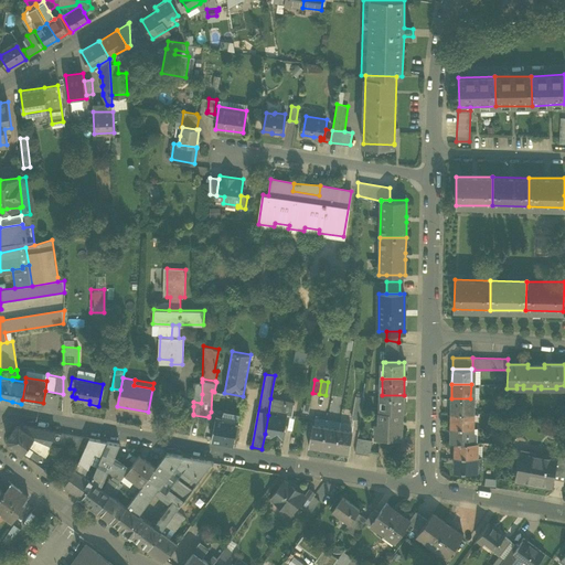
[(403,412),(404,395),(382,395),(382,412),(401,412),(403,412)]
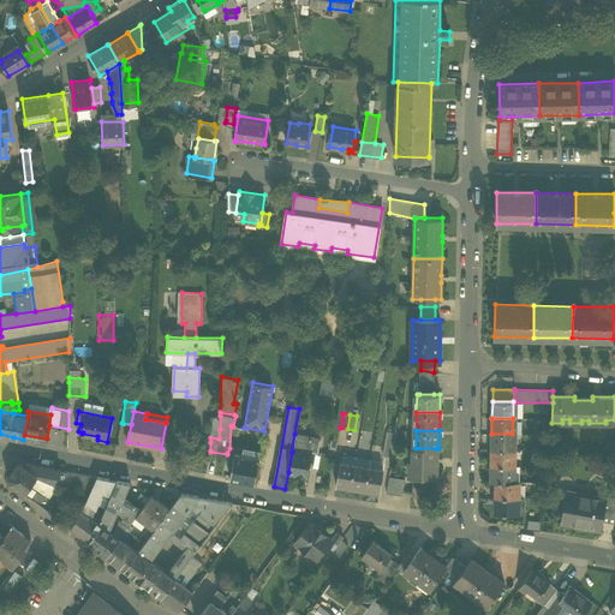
[(383,455),(393,457),(394,448),(396,435),(387,434),(383,455)]
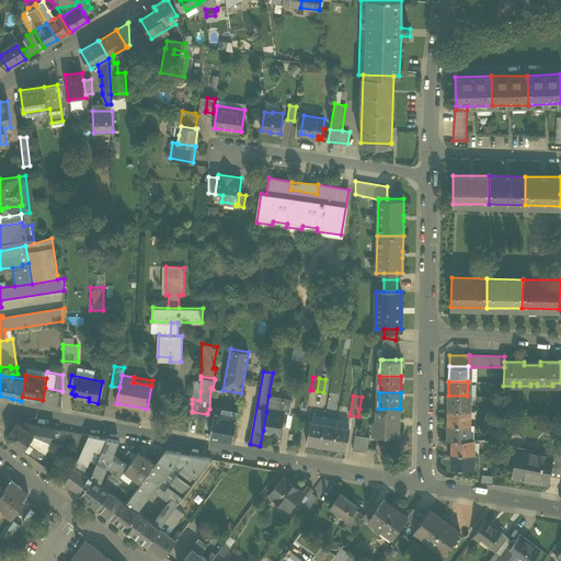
[(448,396),(448,410),(467,410),(467,396),(448,396)]
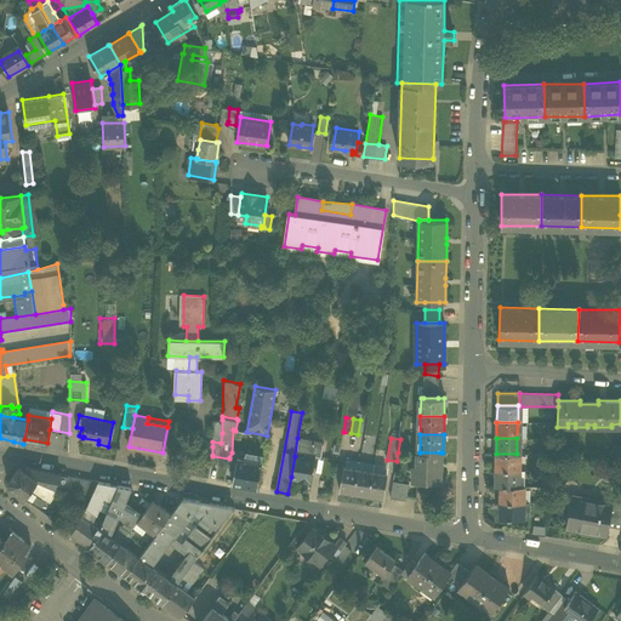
[(324,443),(303,439),(301,453),(314,454),(314,456),(322,457),(324,443)]
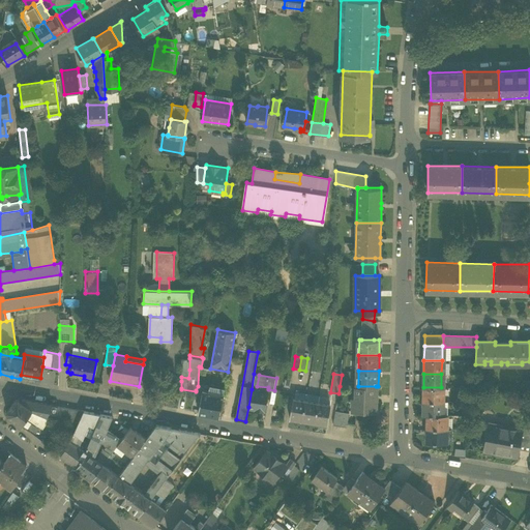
[(267,391),(268,389),(268,387),(257,386),(256,389),(252,389),(248,407),(256,408),(264,410),(267,391)]
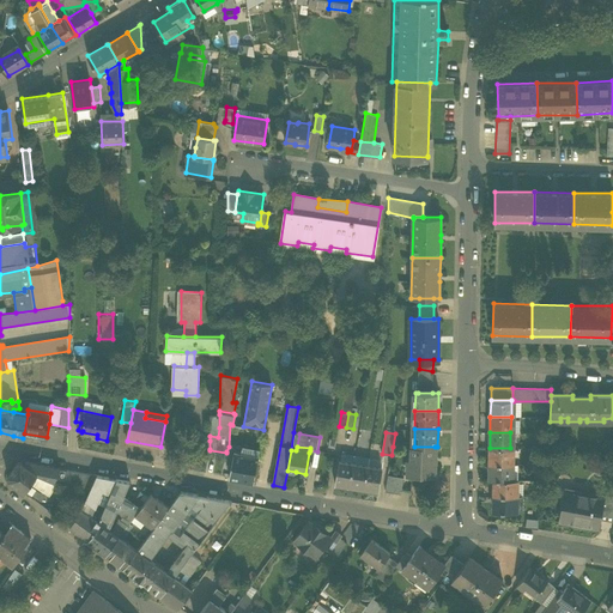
[(435,475),(435,447),(414,447),(412,447),(411,475),(435,475)]
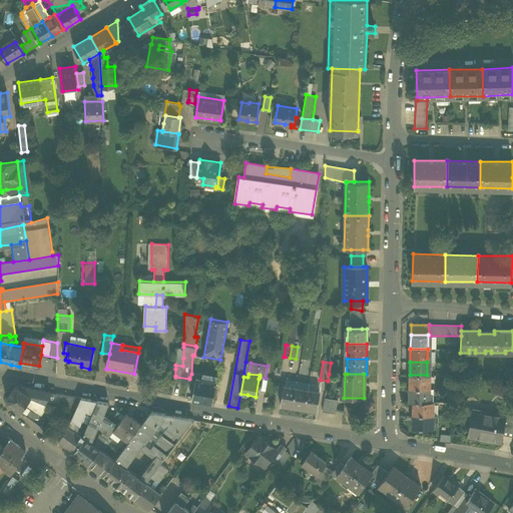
[(410,375),(410,388),(427,388),(427,375),(410,375)]
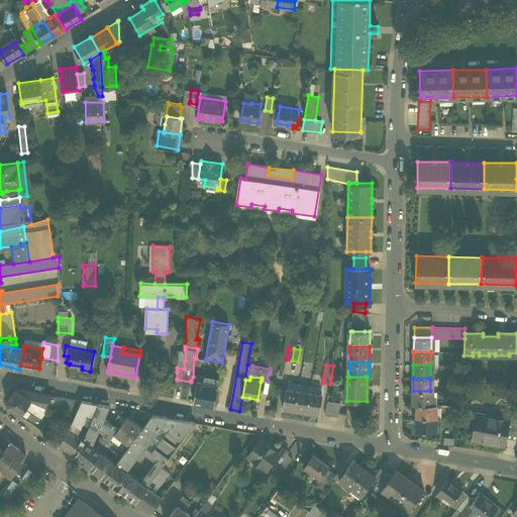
[(214,406),(217,386),(208,384),(197,382),(197,383),(194,402),(214,406)]
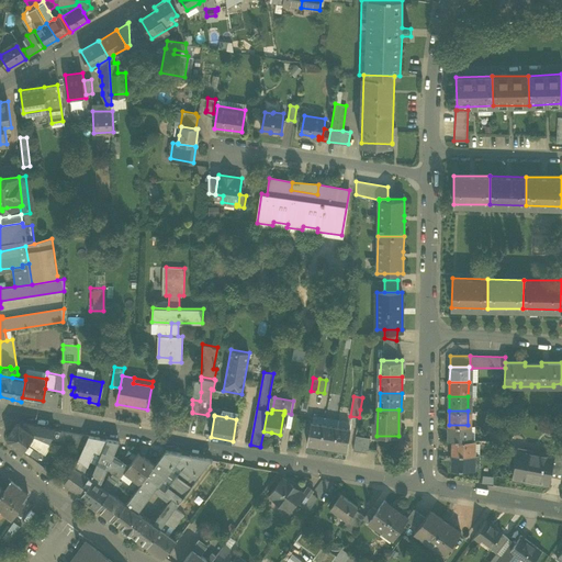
[(8,440),(23,451),(34,435),(52,441),(57,429),(24,423),(22,424),(20,423),(15,424),(7,436),(8,440)]
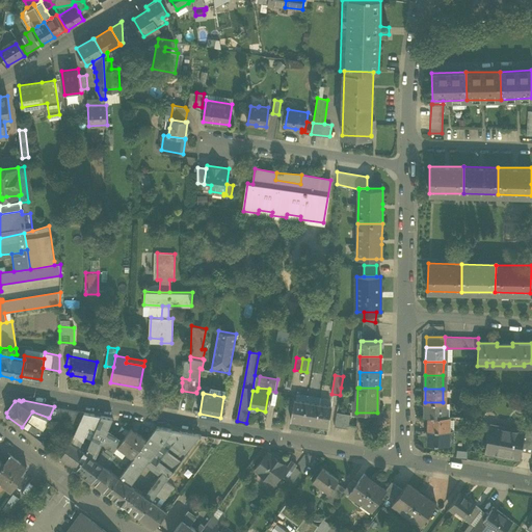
[(291,418),(303,420),(307,402),(294,400),(291,418)]
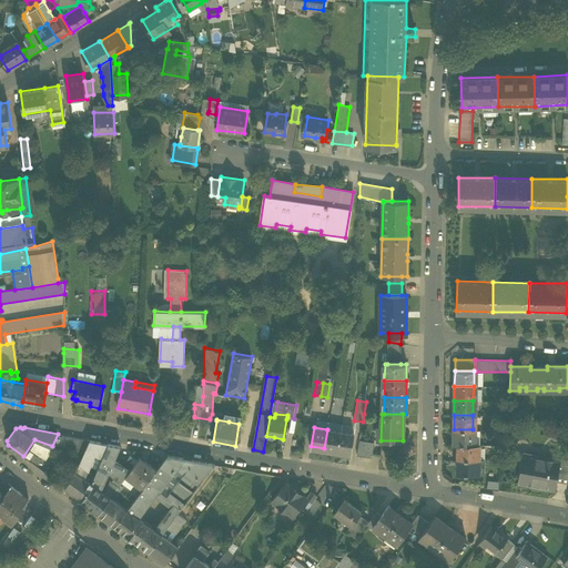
[(341,433),(327,429),(324,448),(337,450),(341,433)]
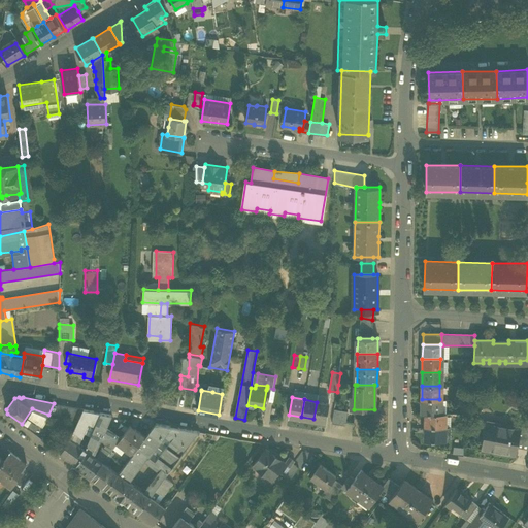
[(422,413),(426,413),(439,414),(439,399),(422,399),(422,413)]
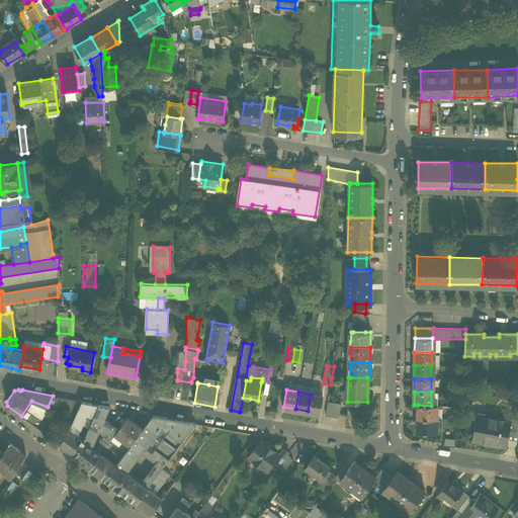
[(323,397),(311,395),(308,411),(320,413),(323,397)]
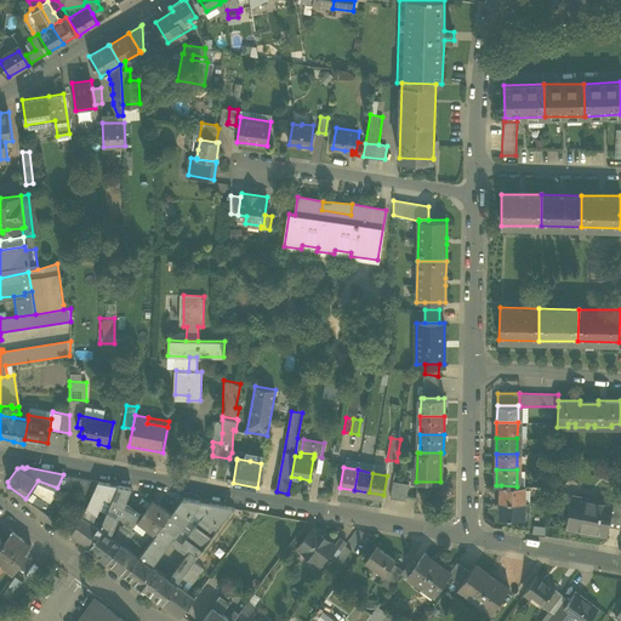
[(56,489),(61,490),(68,476),(63,474),(57,488),(56,489)]
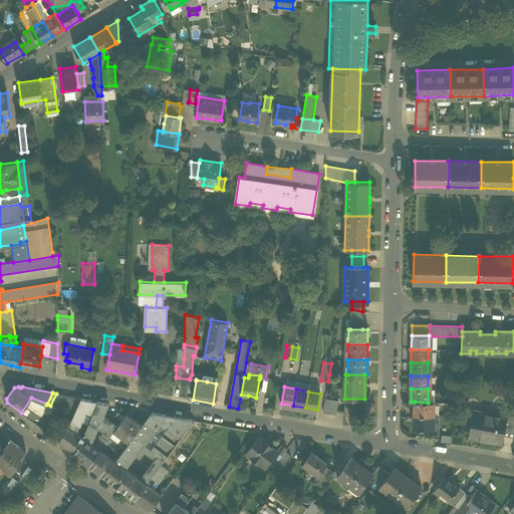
[(81,399),(56,394),(50,406),(75,411),(81,399)]
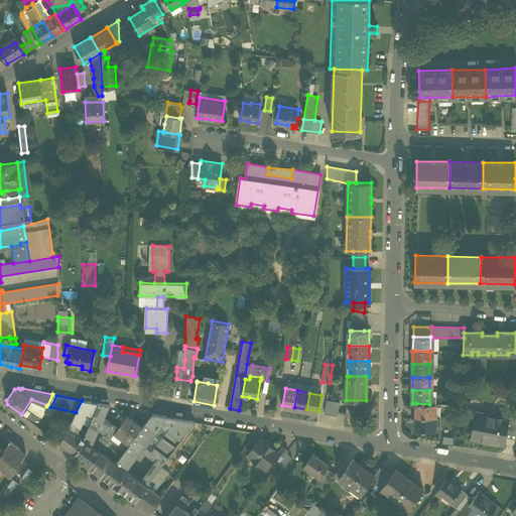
[(325,413),(338,415),(340,402),(327,399),(325,413)]
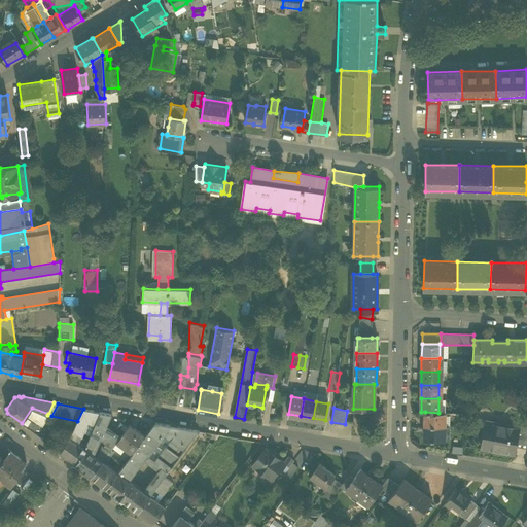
[(84,429),(88,420),(93,410),(83,409),(77,421),(76,424),(84,429)]
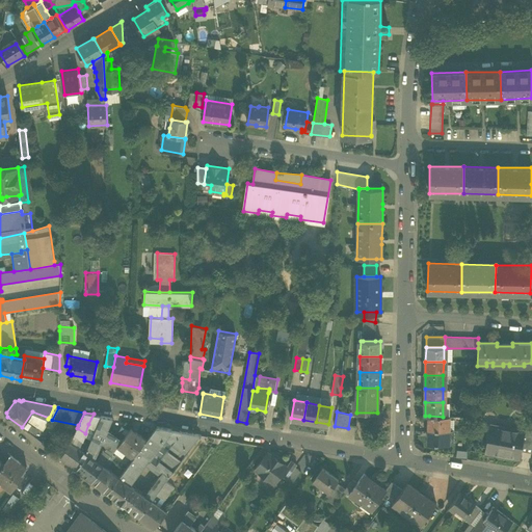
[(102,416),(94,414),(88,424),(97,426),(102,416)]
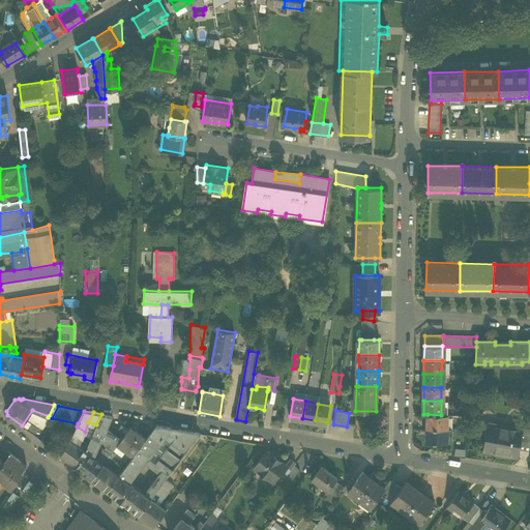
[(111,416),(101,414),(96,424),(87,447),(87,448),(87,452),(94,458),(102,437),(106,429),(111,416)]
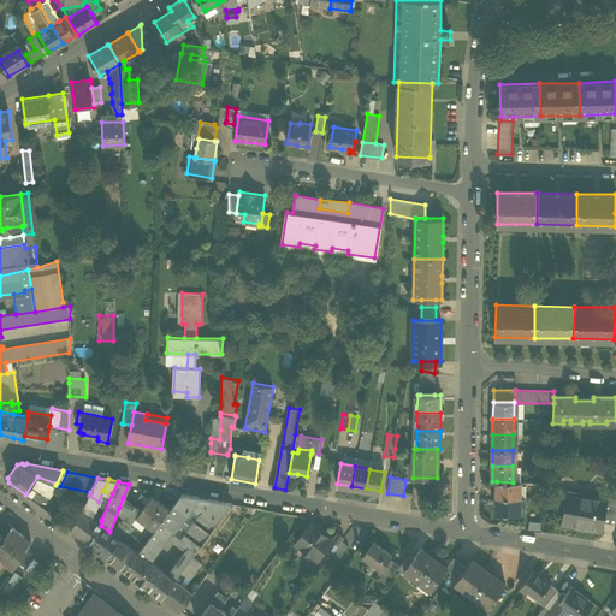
[(497,481),(496,497),(517,497),(517,483),(515,483),(513,483),(497,481)]
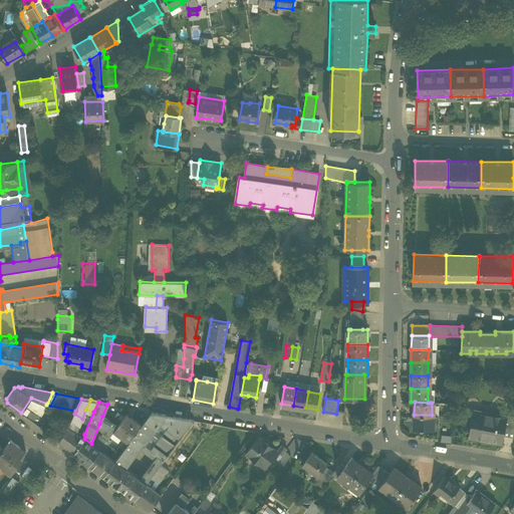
[(470,438),(500,444),(502,435),(503,430),(505,416),(504,416),(475,411),(474,412),(477,412),(472,437),(470,437),(470,438)]
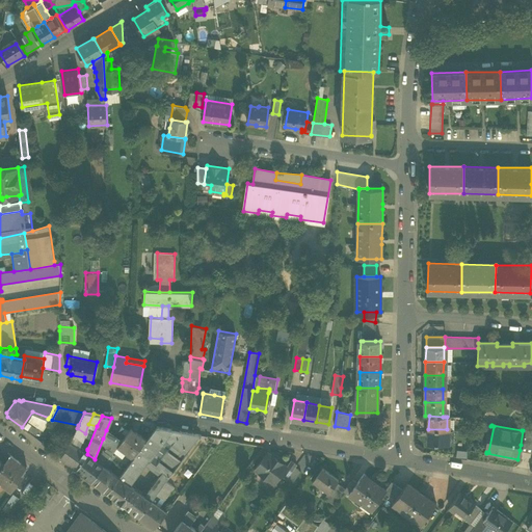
[(118,477),(130,485),(131,484),(149,459),(162,470),(169,475),(200,433),(157,426),(147,440),(133,457),(130,462),(118,477)]
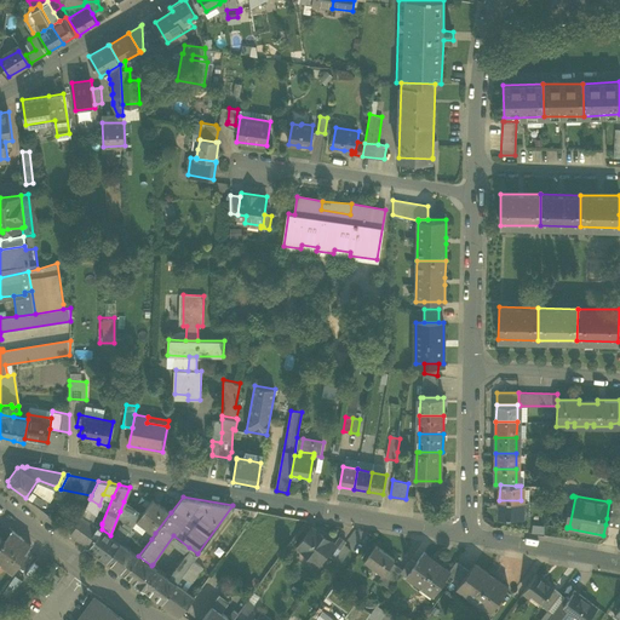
[(90,499),(82,515),(91,521),(96,512),(99,505),(90,499)]
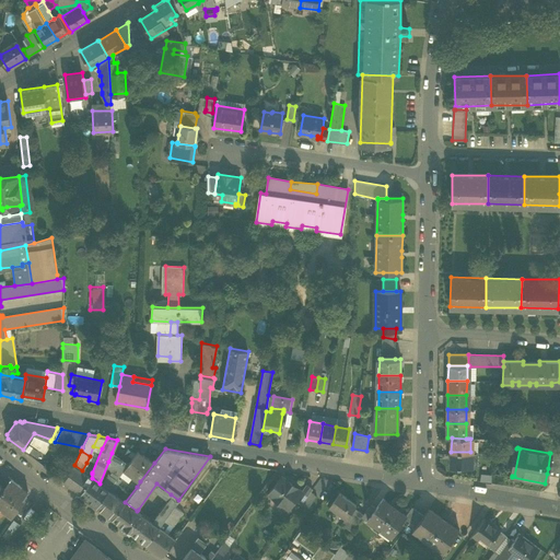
[(138,451),(129,462),(124,469),(140,481),(154,463),(138,451)]
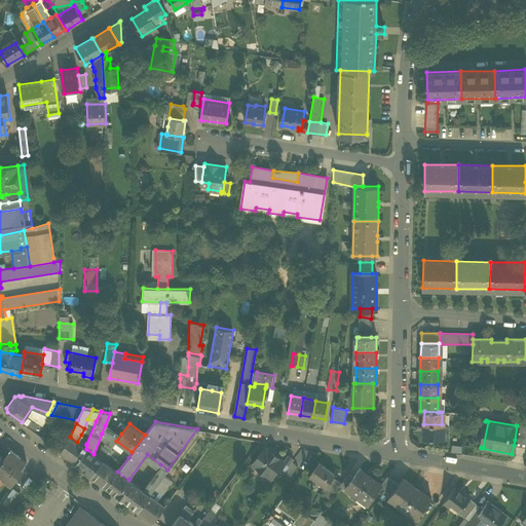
[(515,440),(525,442),(525,424),(517,423),(516,425),(517,425),(515,440)]
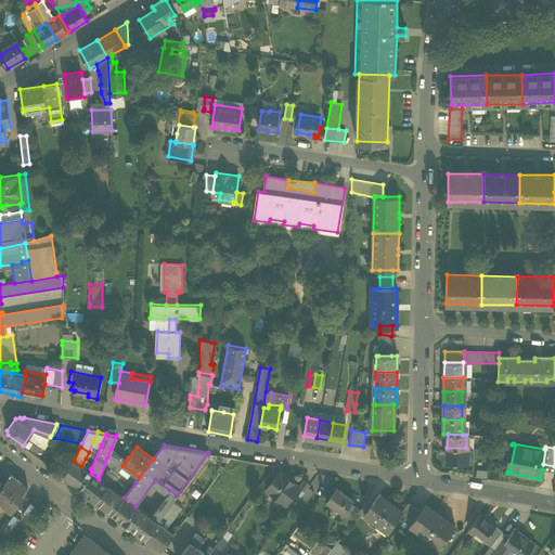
[(447,463),(465,463),(466,448),(447,448),(447,463)]
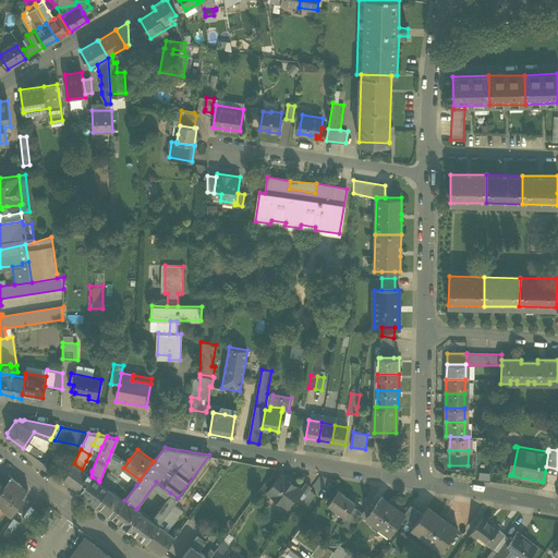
[(129,460),(111,451),(108,460),(123,468),(129,460)]
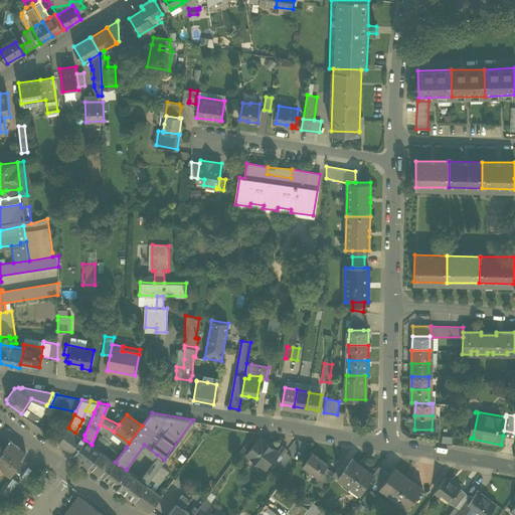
[(81,437),(75,433),(68,427),(58,442),(71,452),(81,437)]
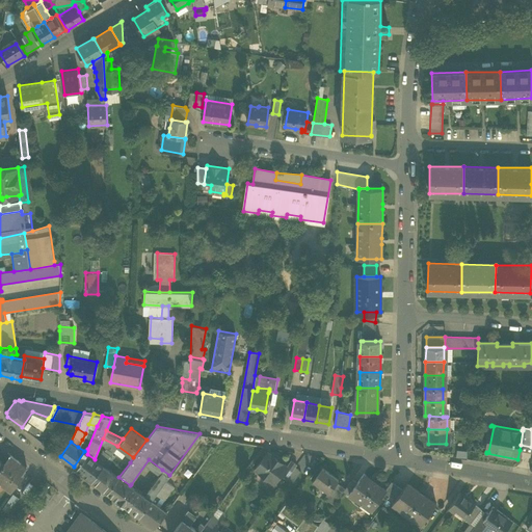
[(103,453),(108,457),(109,457),(114,451),(106,445),(103,453)]
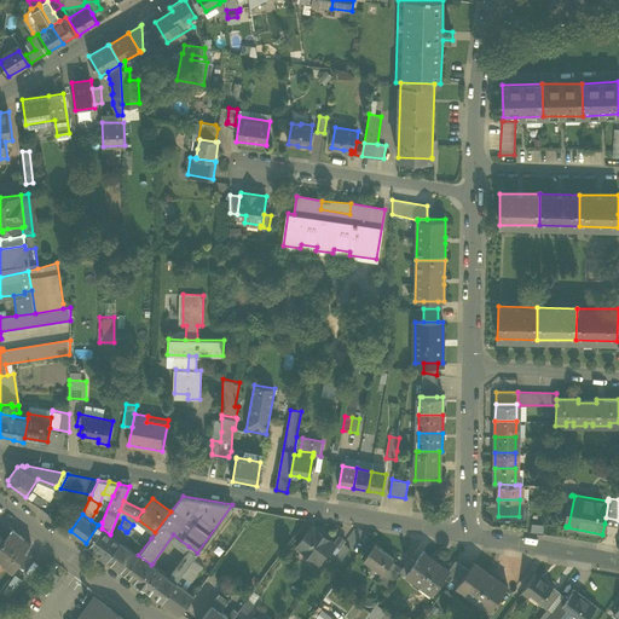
[(296,544),(319,561),(327,551),(334,542),(333,542),(311,526),(296,544)]
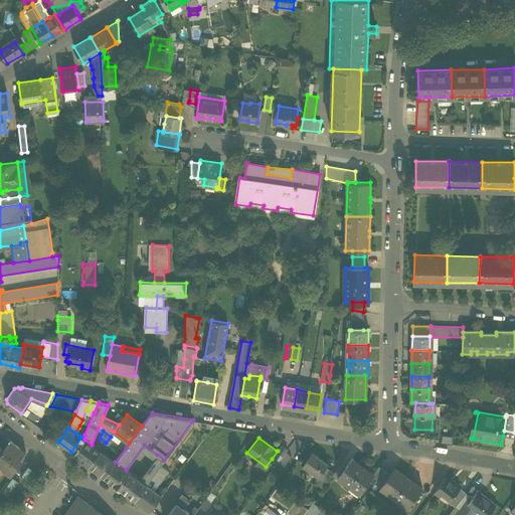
[(100,451),(92,445),(84,440),(73,455),(89,466),(90,465),(100,451)]
